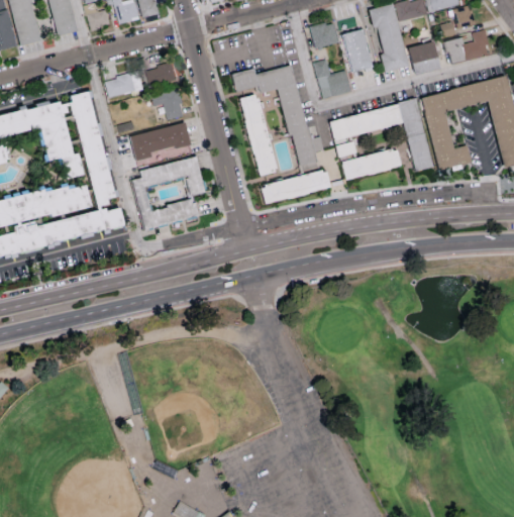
[(0,0),(0,49),(16,45),(5,0),(0,0)]
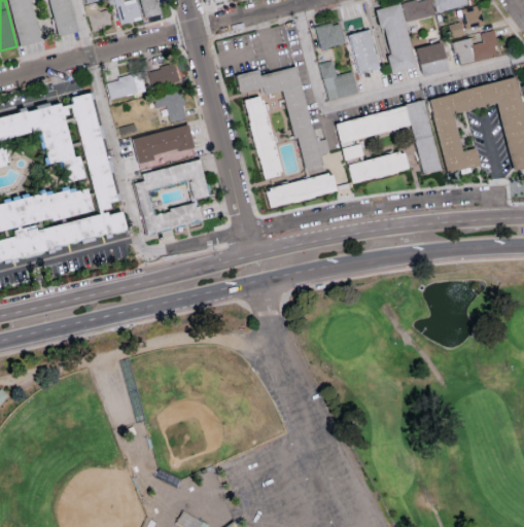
[(31,0),(9,0),(21,45),(41,41),(31,0)]
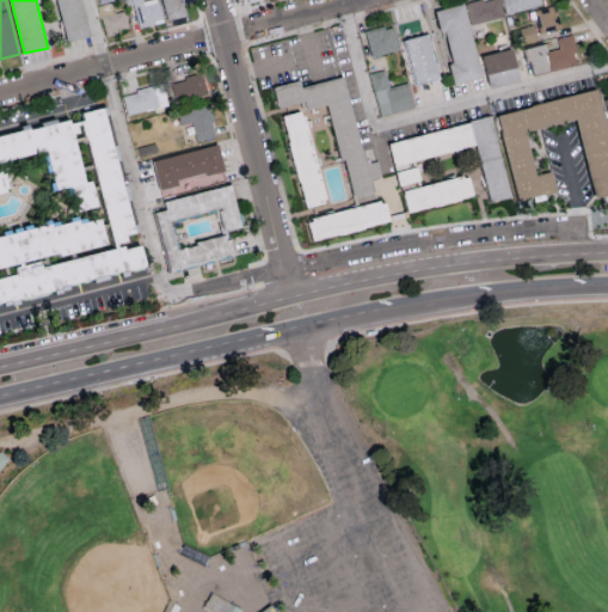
[(57,0),(69,42),(93,35),(83,0),(57,0)]
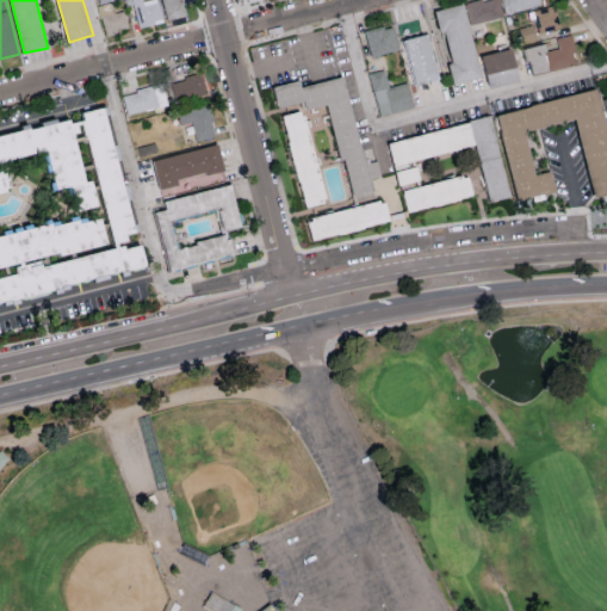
[(160,0),(148,0),(146,0),(132,0),(140,28),(166,20),(160,0)]
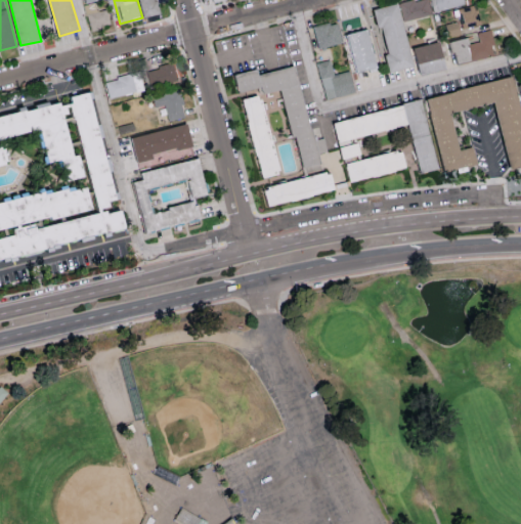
[(161,14),(158,0),(141,0),(144,16),(161,14)]
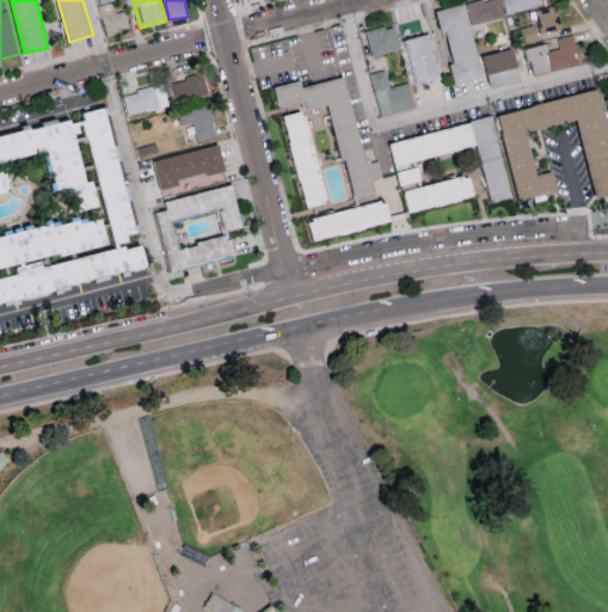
[(484,0),(468,4),(474,25),(507,17),(502,0),(484,0)]
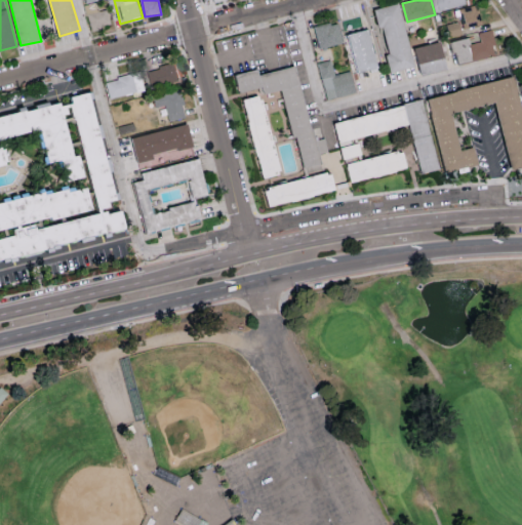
[(433,0),(437,11),(468,4),(466,0),(433,0)]
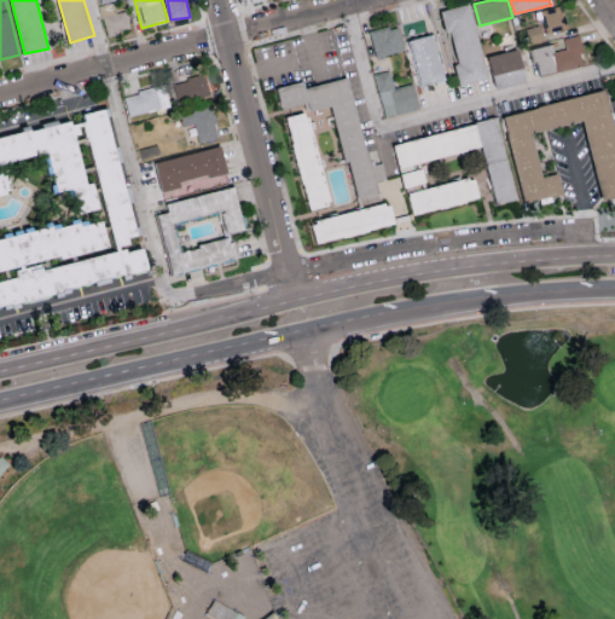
[(134,29),(129,11),(117,13),(115,1),(103,5),(110,35),(134,29)]
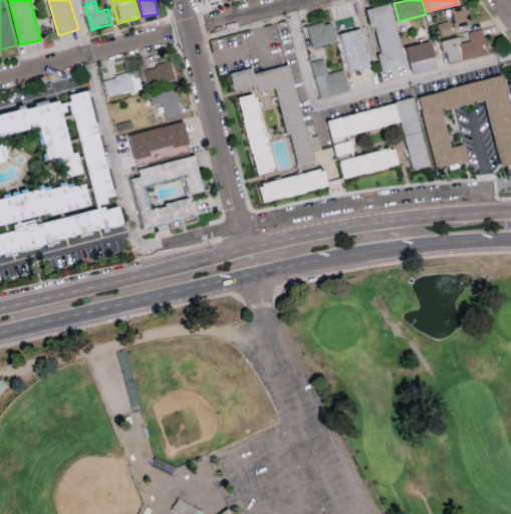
[(369,8),(382,70),(406,65),(394,3),(369,8)]
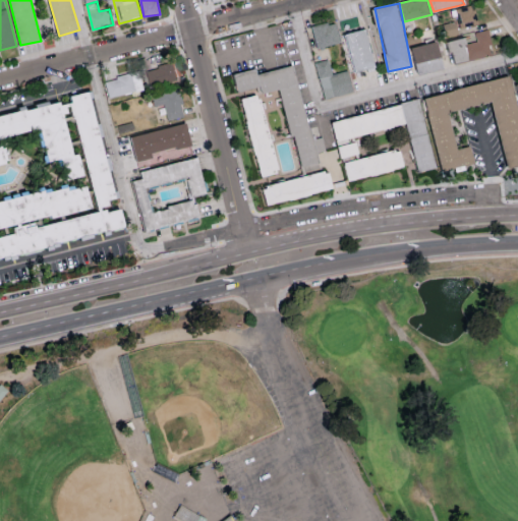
[(479,23),(475,4),(458,8),(462,27),(479,23)]
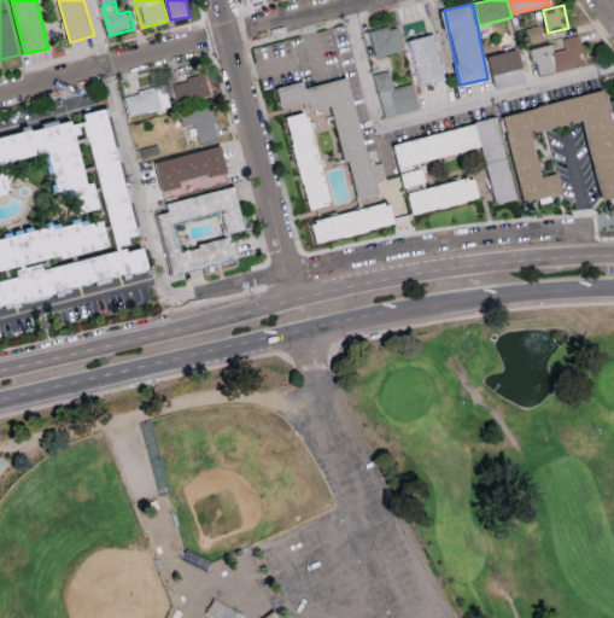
[(404,52),(399,25),(373,29),(376,57),(404,52)]
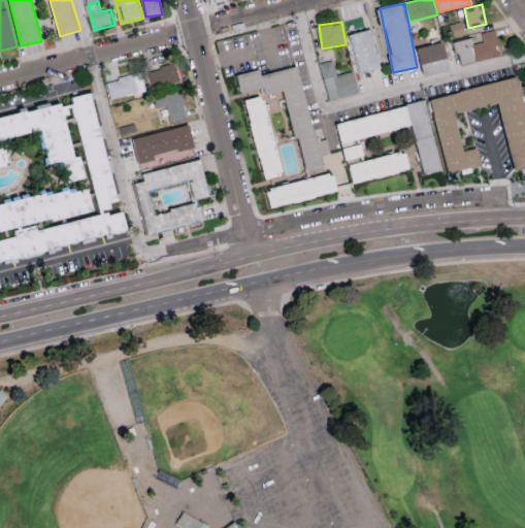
[(454,37),(466,35),(463,22),(452,24),(454,37)]
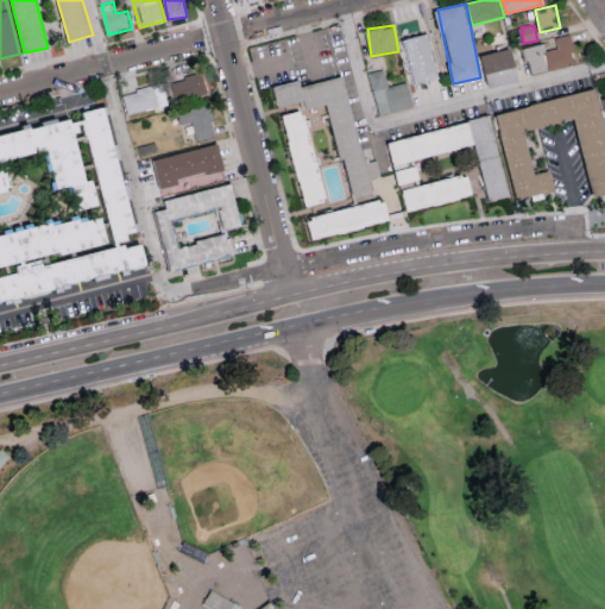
[(405,39),(415,85),(439,79),(429,33),(405,39)]
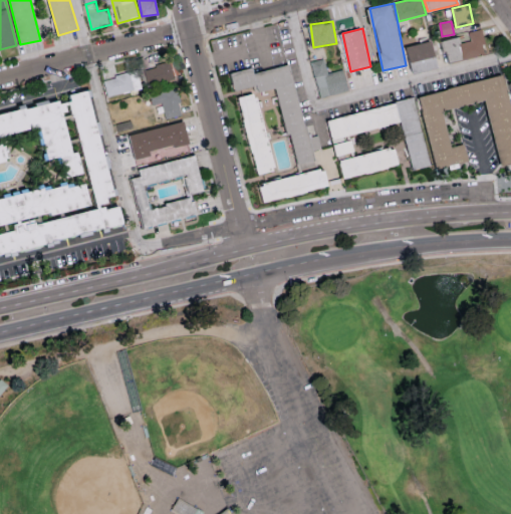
[(443,40),(447,62),(488,54),(483,29),(471,32),(472,41),(462,43),(461,37),(443,40)]
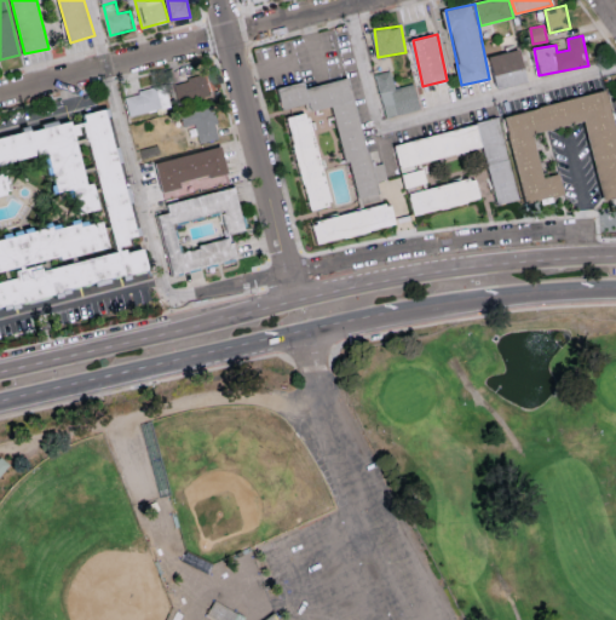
[(529,81),(520,49),(490,57),(499,90),(529,81)]
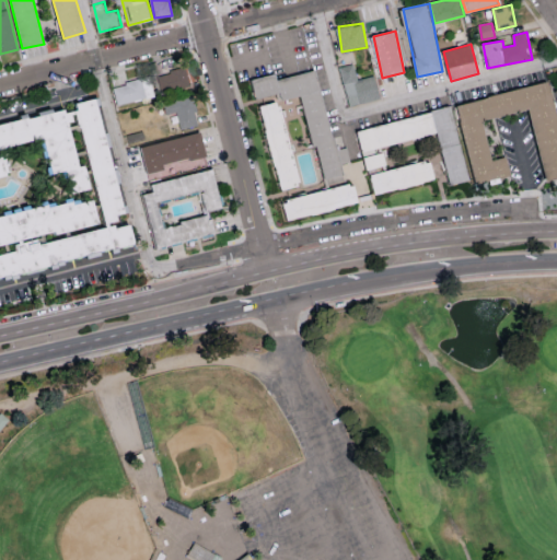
[(360,80),(355,62),(340,67),(351,106),(382,97),(375,76),(360,80)]
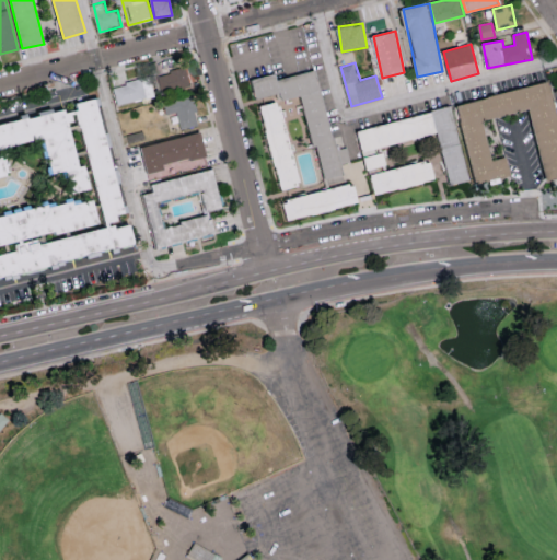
[(160,73),(163,92),(192,86),(188,68),(160,73)]
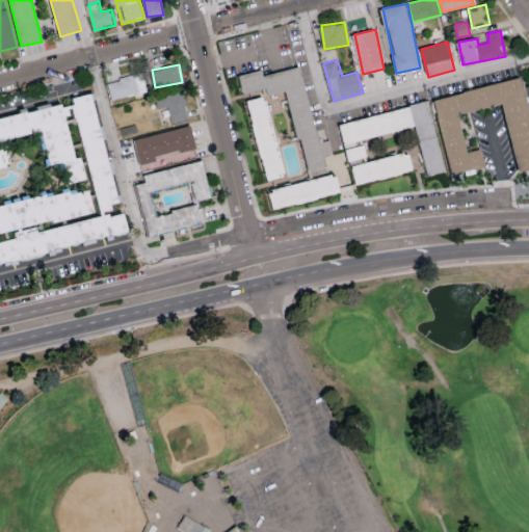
[(239,76),(243,95),(266,89),(268,96),(288,91),(308,177),(328,171),(325,156),(335,154),(331,139),(319,142),(301,67),(264,76),(263,70),(239,76)]
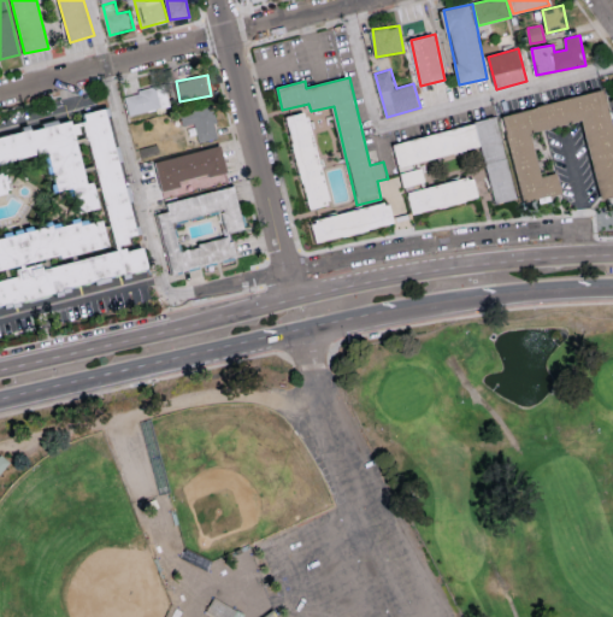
[(172,105),(166,84),(125,95),(131,116),(172,105)]
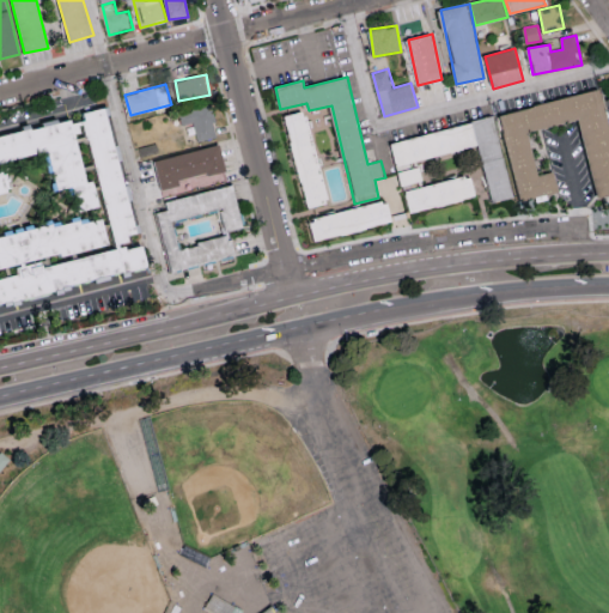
[(580,121),(597,199),(608,196),(608,113),(604,91),(501,113),(519,200),(560,193),(555,173),(539,175),(529,132),(580,121)]
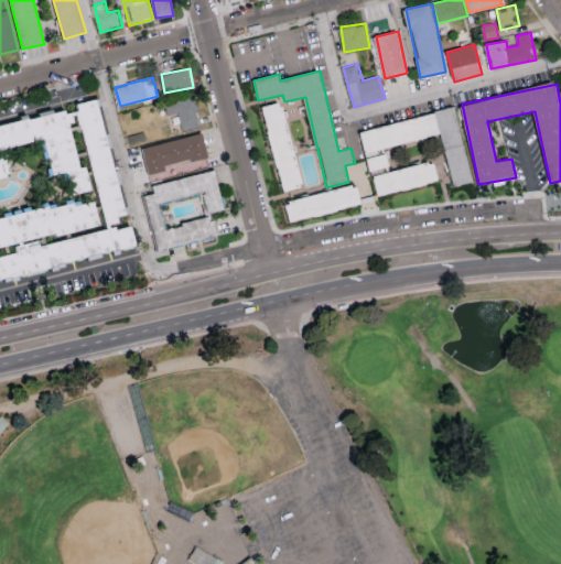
[(168,102),(171,116),(180,114),(184,130),(203,125),(195,96),(168,102)]
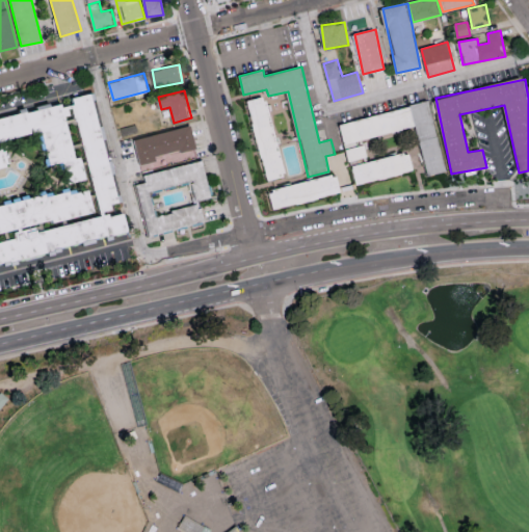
[(0,263),(129,237),(125,216),(104,214),(112,210),(112,205),(117,204),(95,94),(73,98),(73,105),(68,106),(47,105),(41,106),(30,112),(28,112),(26,109),(19,113),(0,117),(0,263)]
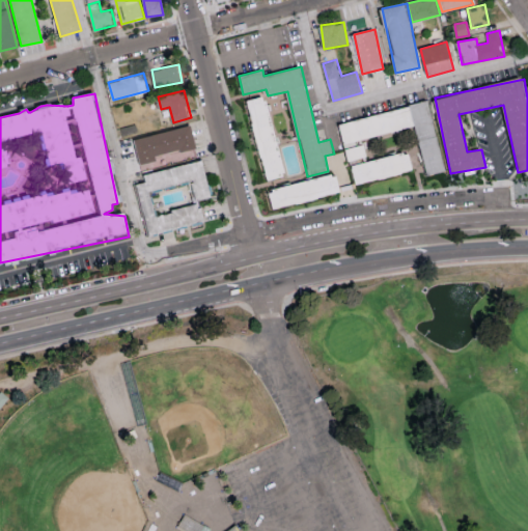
[(266,95),(247,101),(266,182),(285,176),(266,95)]
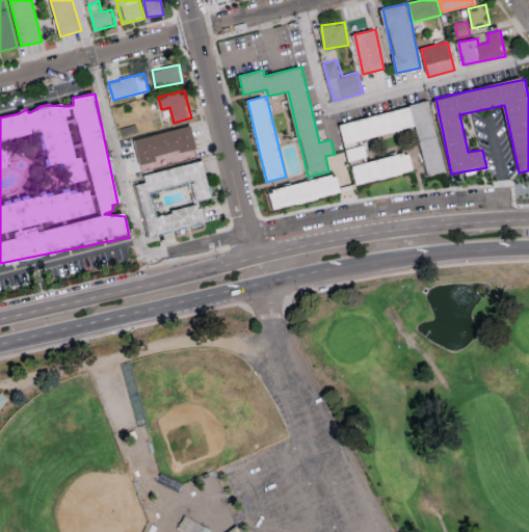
[(340,123),(344,143),(417,128),(426,176),(445,171),(430,103),(340,123)]
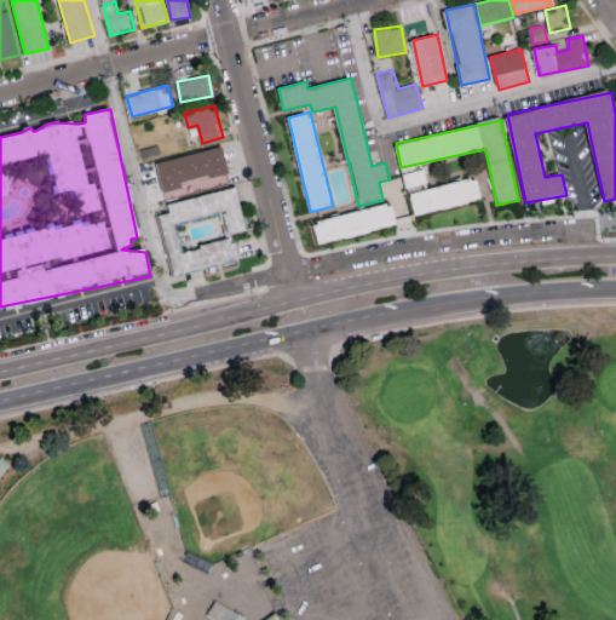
[(157,161),(162,188),(230,173),(224,147),(157,161)]
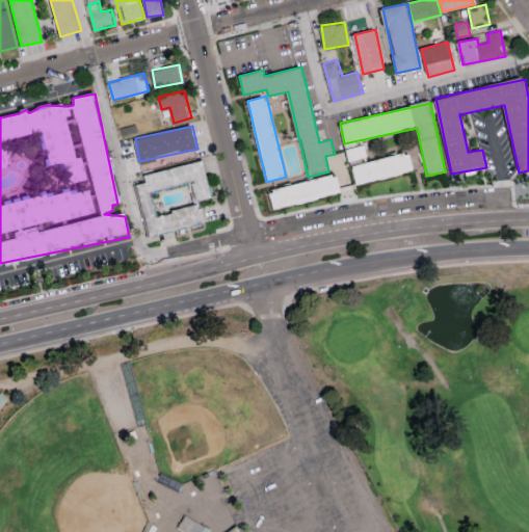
[(348,161),(368,158),(365,145),(346,149),(348,161)]
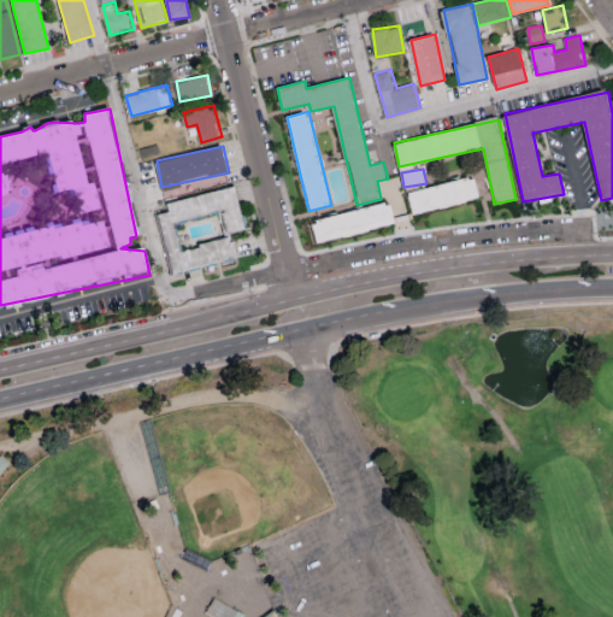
[(413,213),(479,200),(475,177),(407,191),(413,213)]
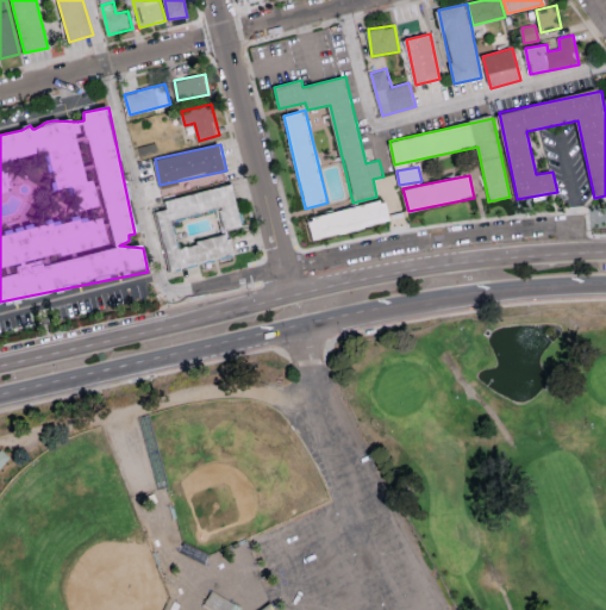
[(170,271),(235,256),(230,235),(177,247),(173,219),(219,209),(224,231),(243,226),(233,185),(166,199),(167,209),(157,211),(170,271)]
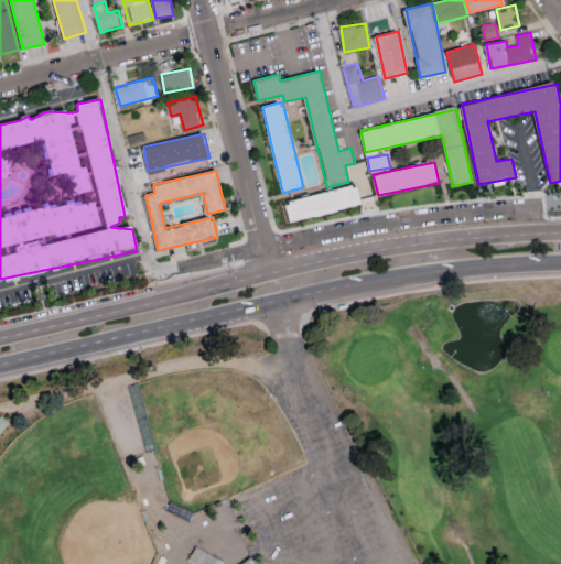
[(363,205),(357,184),(284,203),(290,224),(363,205)]
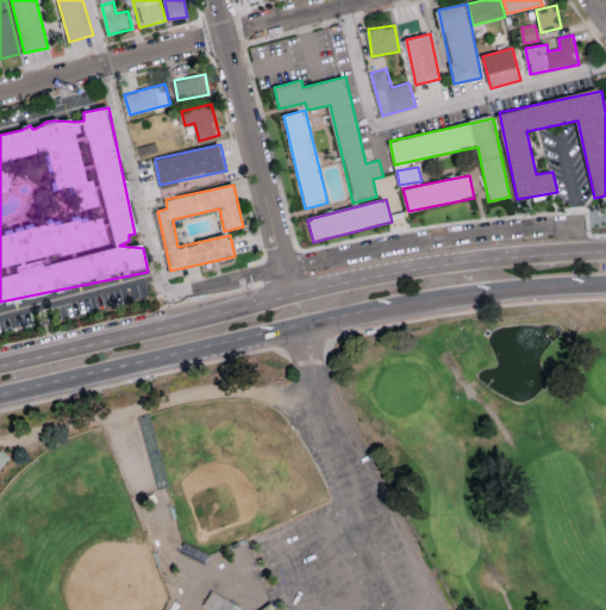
[(241,609),(243,607),(213,590),(206,604),(214,609),(241,609)]
